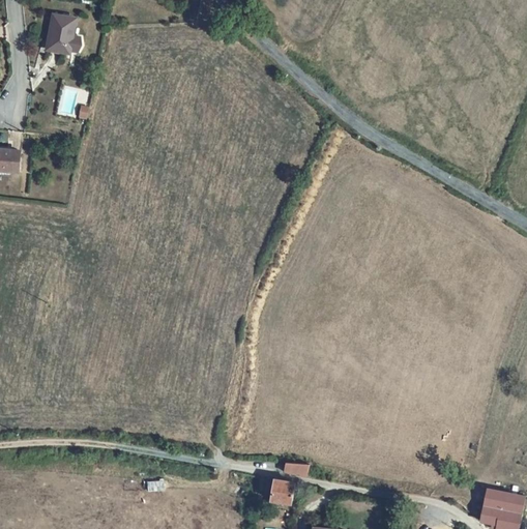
[(67,53),(74,18),(51,13),(45,49),(67,53)]
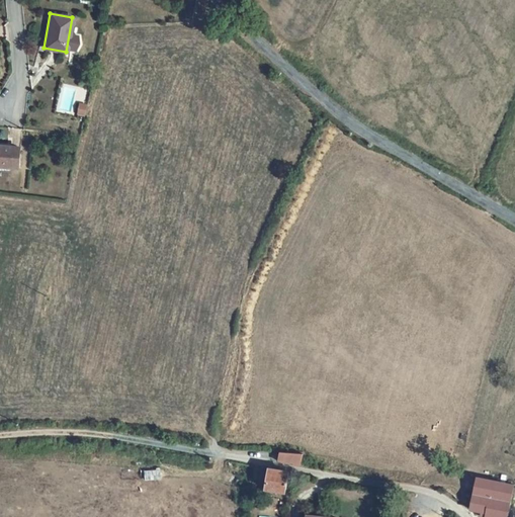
[(74,112),(81,113),(84,103),(76,101),(74,112)]
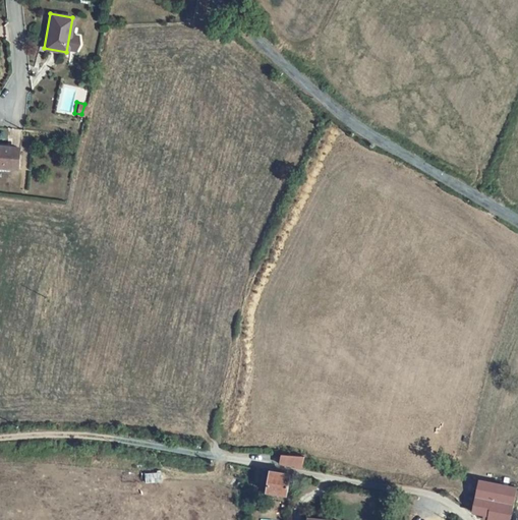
[(17,148),(0,146),(0,167),(16,168),(17,148)]
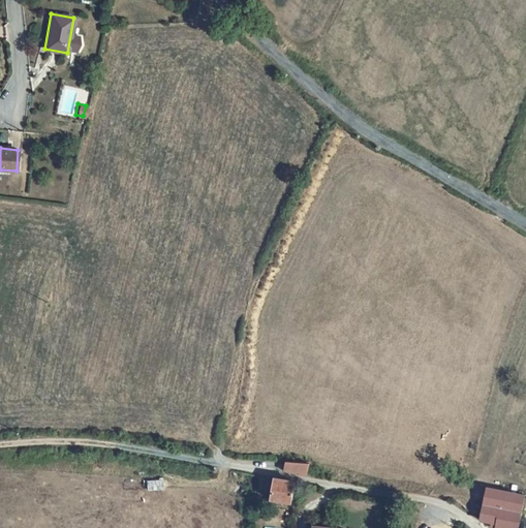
[(281,470),(304,475),(307,463),(283,461),(281,470)]
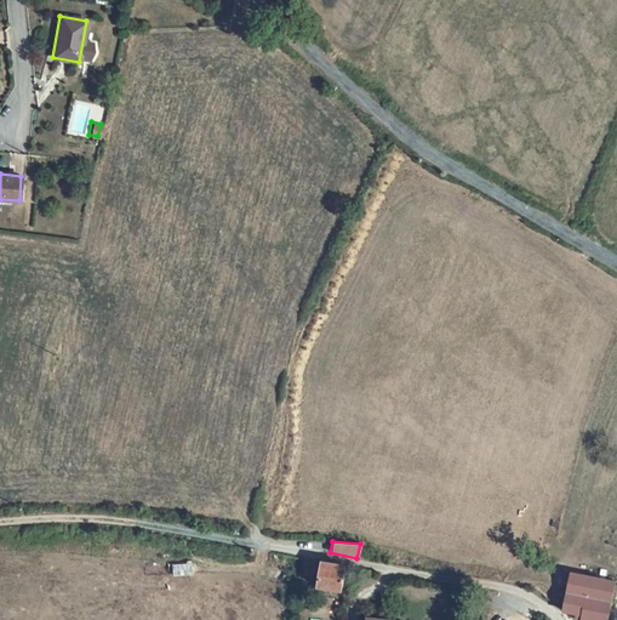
[(343,564),(319,561),(314,586),(340,590),(343,564)]
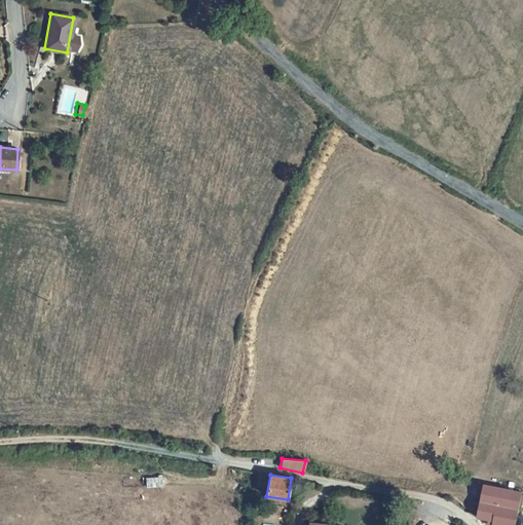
[(512,524),(515,507),(516,508),(519,492),(482,484),(475,517),(485,519),(484,523),(492,524),(512,524)]
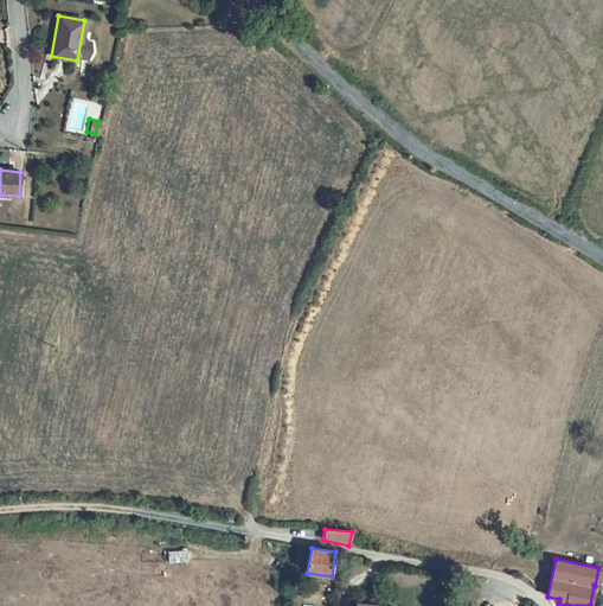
All buildings are outlined.
